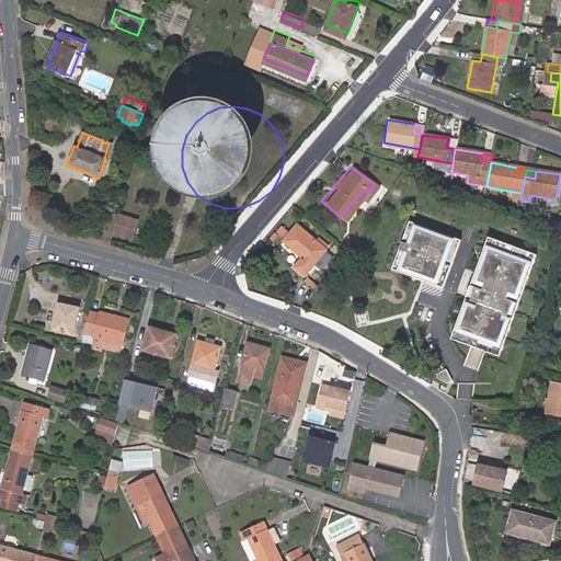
[(333,186),(343,175),(340,172),(330,183),(333,186)]
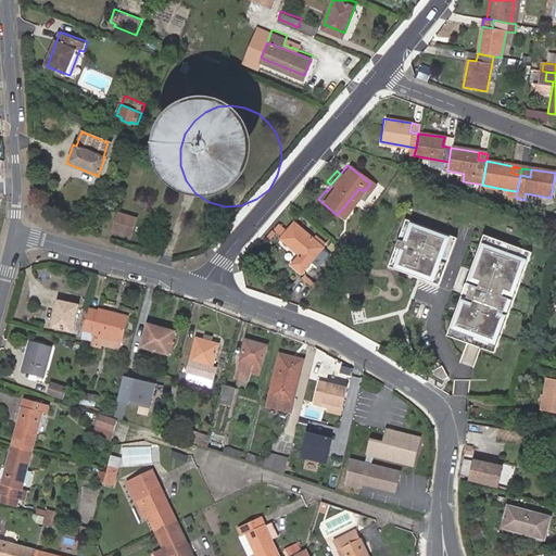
[(117,210),(113,226),(130,230),(136,214),(117,210)]
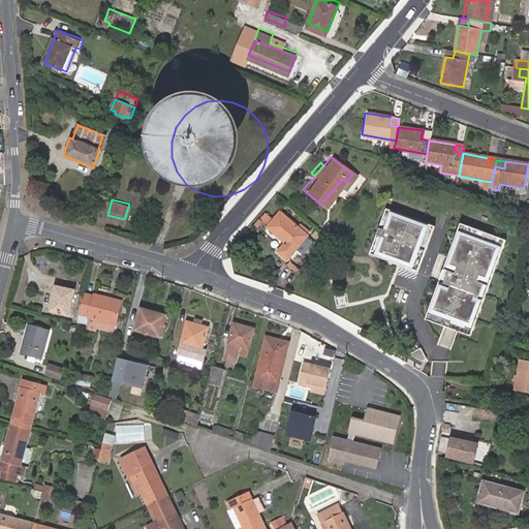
[(434,224),(385,206),(369,251),(417,269),(434,224)]
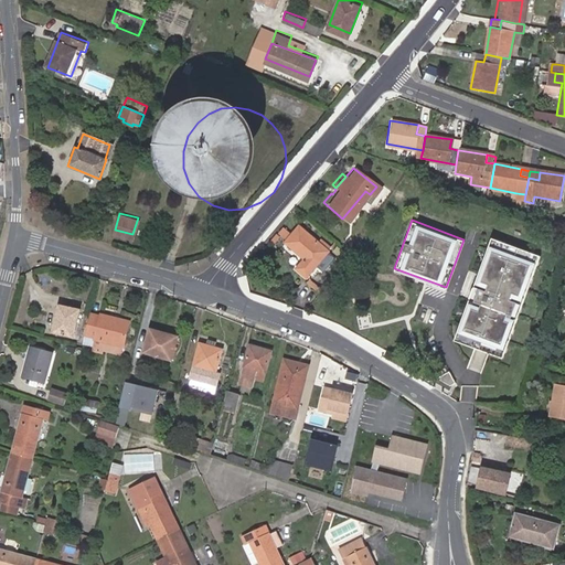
[(317,242),(297,224),(283,241),(302,257),(295,267),(304,275),(315,263),(326,249),(329,245),(320,238),(317,242)]
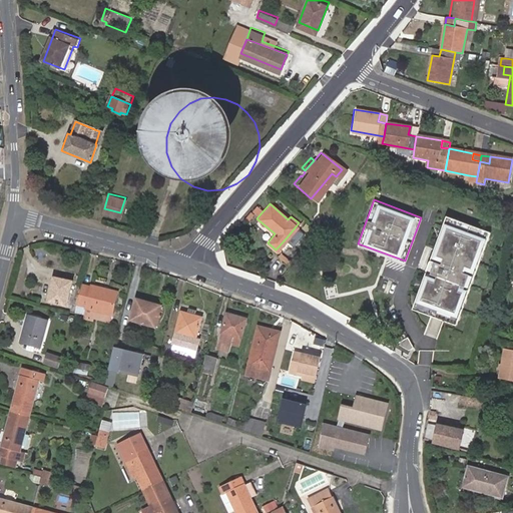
[(316,222),(321,216),(318,213),(313,219),(316,222)]
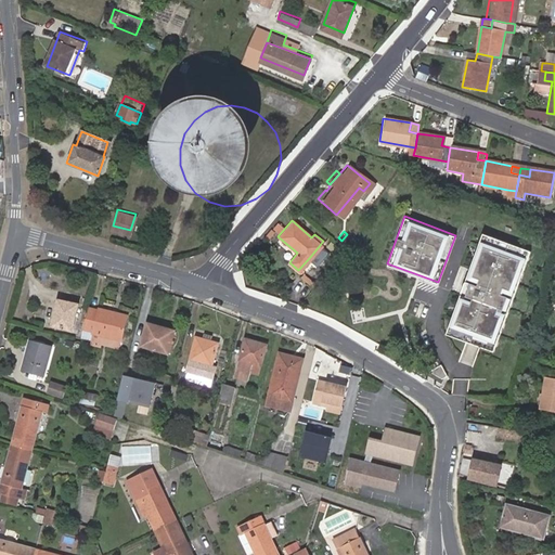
[(530,249),(481,232),(444,333),(493,350),(530,249)]
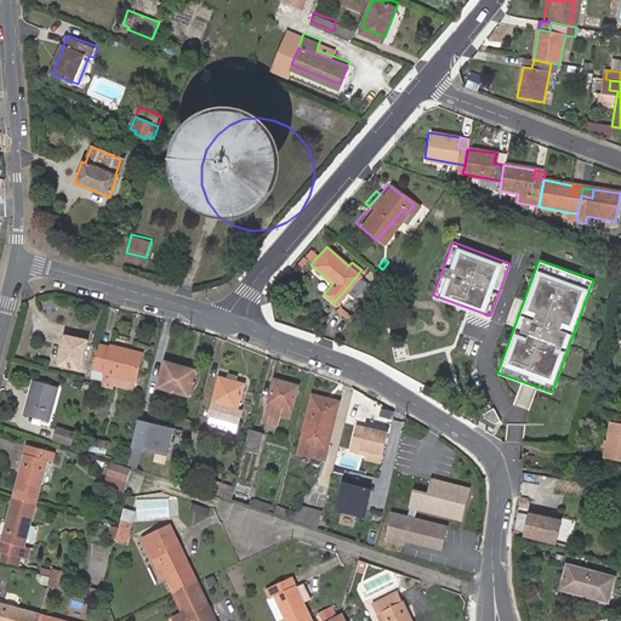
[(358,274),(346,289),(352,295),(355,294),(366,280),(358,274)]
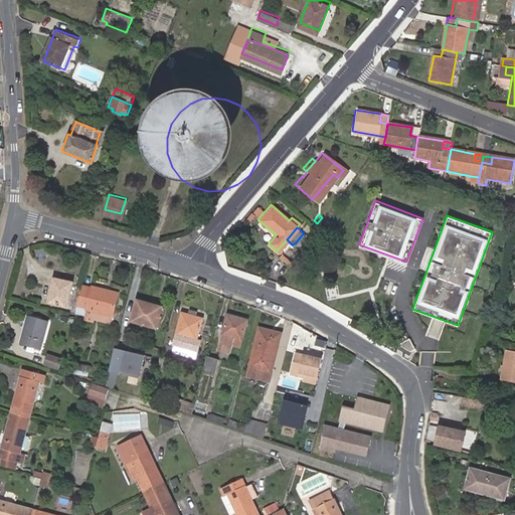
[(72,284),(54,279),(49,303),(67,307),(72,284)]
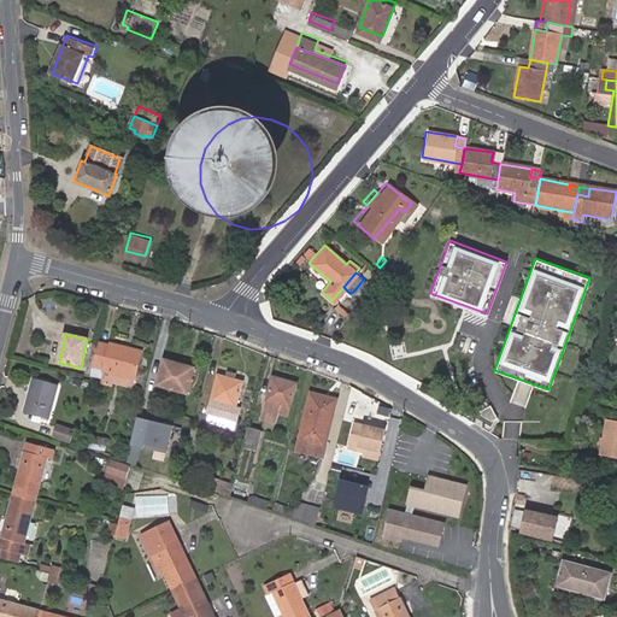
[(99,342),(90,376),(101,378),(104,371),(135,380),(142,352),(110,344),(110,345),(99,342)]
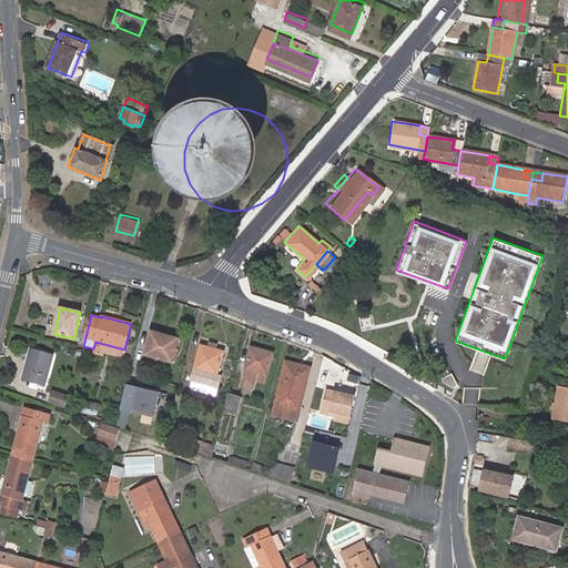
[(179,340),(152,332),(145,355),(172,362),(179,340)]
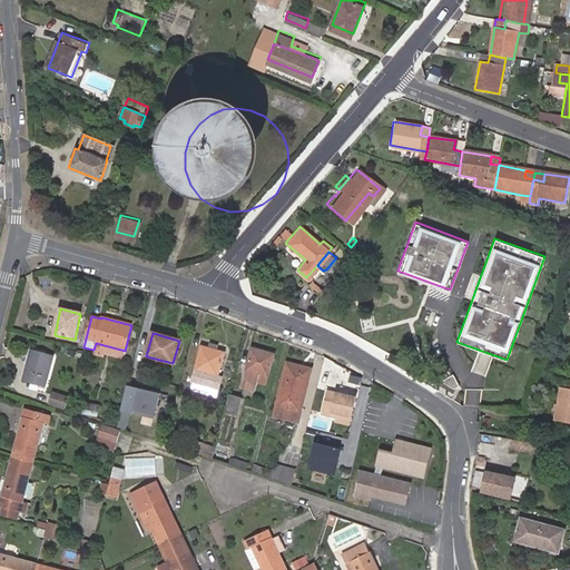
[(123,357),(125,351),(96,343),(94,350),(123,357)]
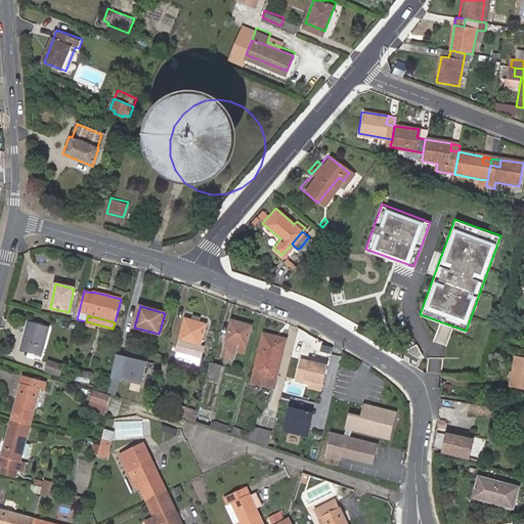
[(184,319),(176,352),(201,358),(205,346),(201,345),(206,324),(203,324),(204,319),(193,316),(192,321),(184,319)]
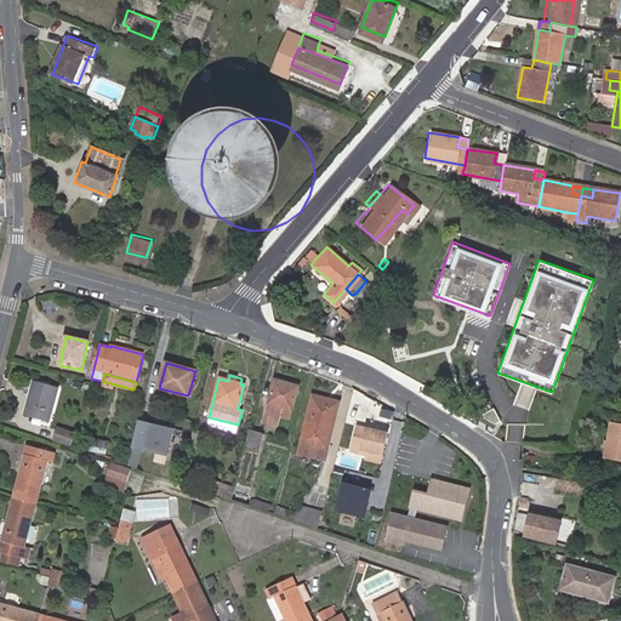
[(277,381),(267,412),(268,414),(266,423),(278,427),(281,417),(289,420),(298,387),(277,381)]
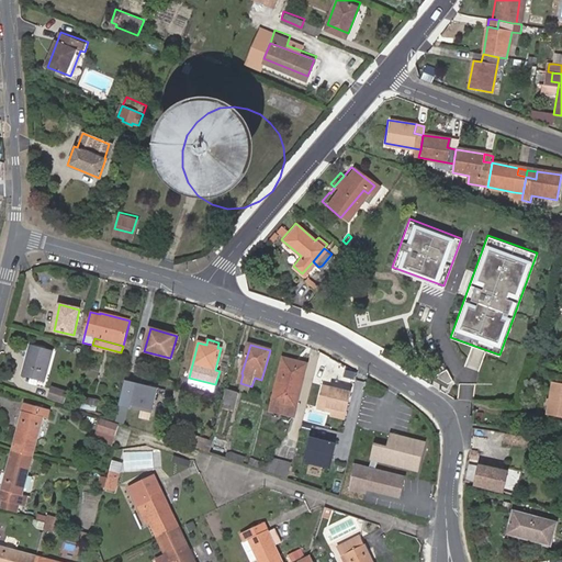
[(52,352),(31,346),(23,374),(32,378),(38,379),(45,381),(52,352)]
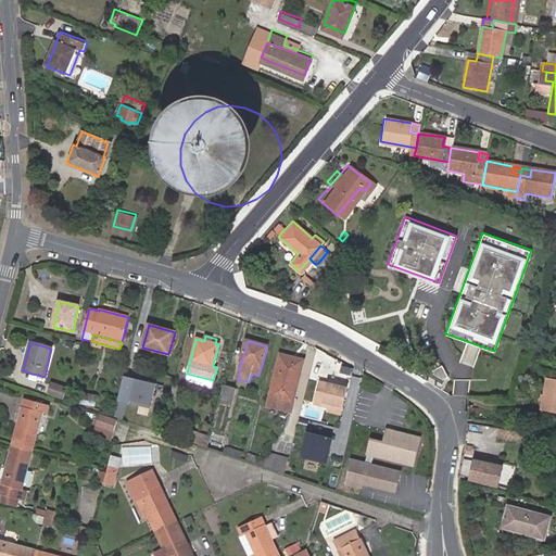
[(270,397),(292,403),(302,364),(289,361),(290,357),(281,354),(270,397)]
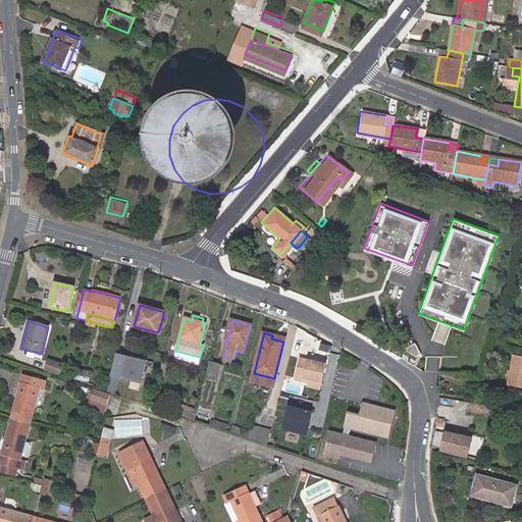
[(148,382),(154,360),(127,354),(122,376),(148,382)]
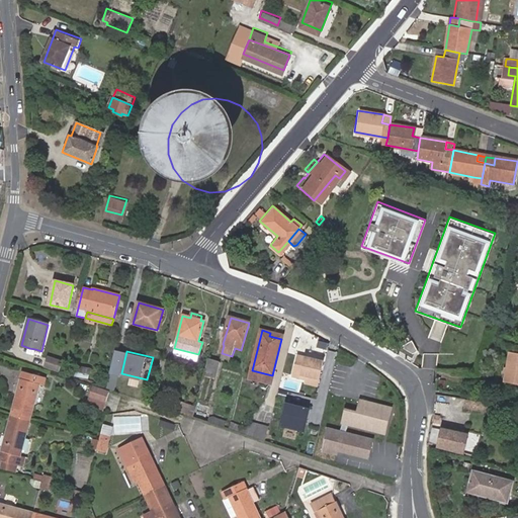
[(517,353),(509,352),(509,354),(508,354),(503,382),(517,384),(517,353)]
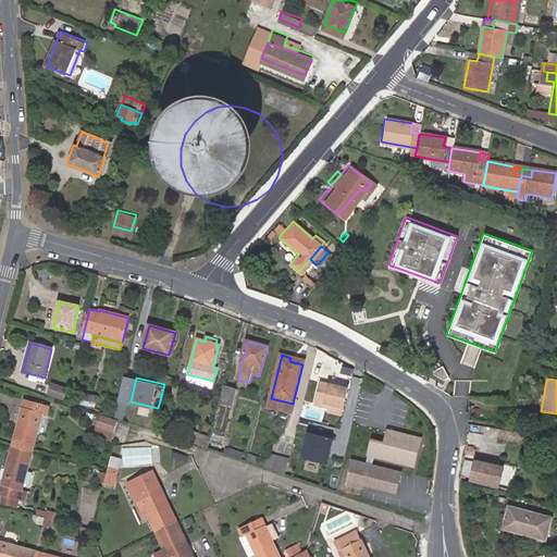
[(347,390),(321,383),(317,406),(329,409),(330,405),(343,408),(347,390)]
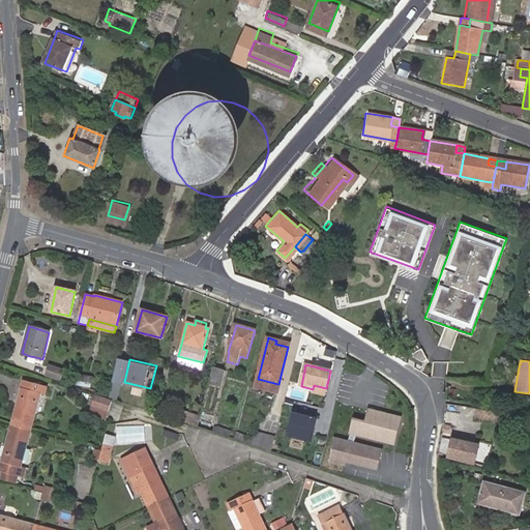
[(61,380),(63,370),(49,365),(46,376),(61,380)]
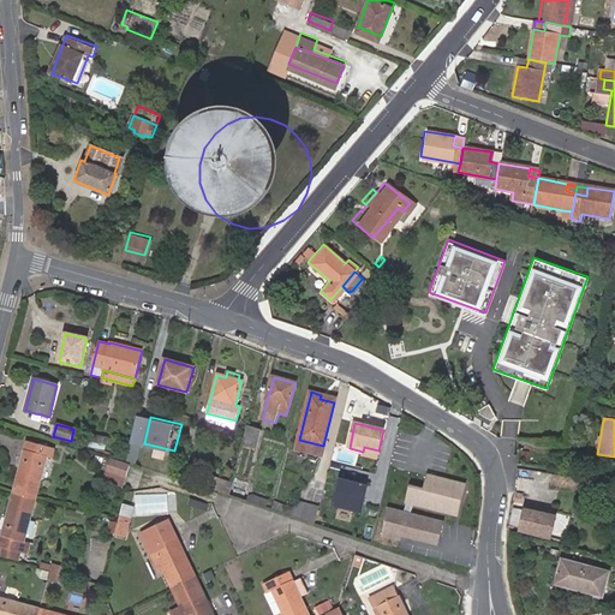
[(192,427),(189,441),(197,443),(202,429),(192,427)]
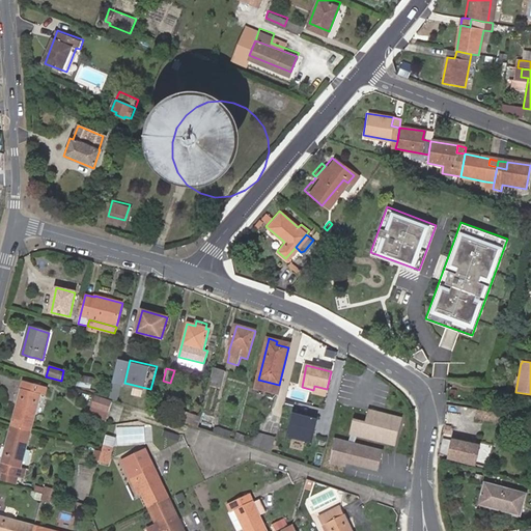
[(225,371),(214,368),(203,409),(215,412),(225,371)]
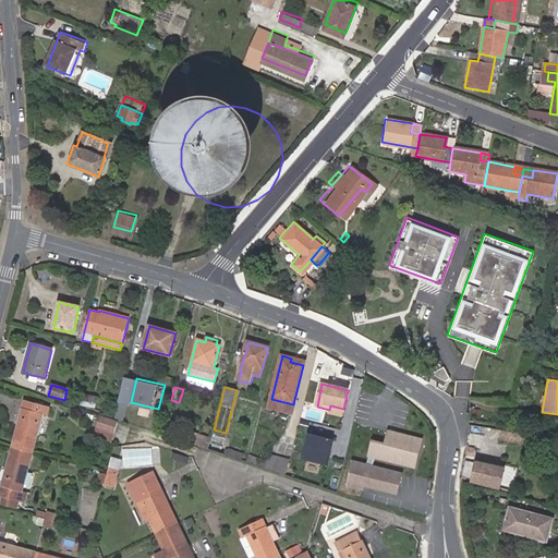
[(82,395),(81,404),(97,407),(98,397),(82,395)]
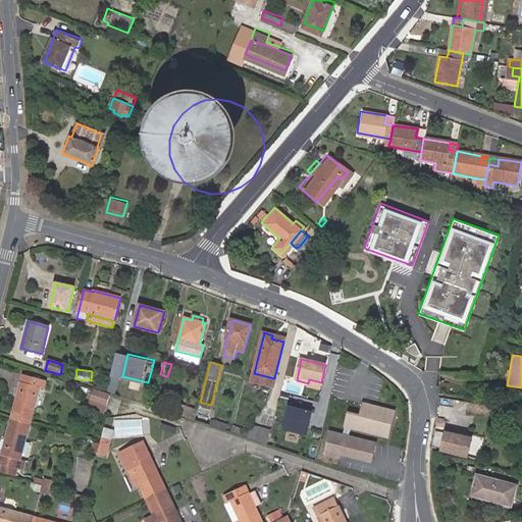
[(272,387),(274,378),(254,373),(252,382),(272,387)]
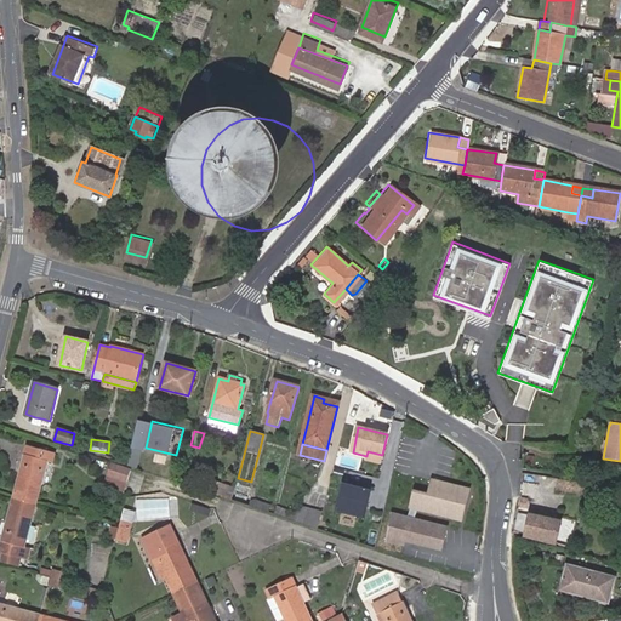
[(13,499),(36,505),(49,461),(53,463),(57,453),(28,445),(13,499)]
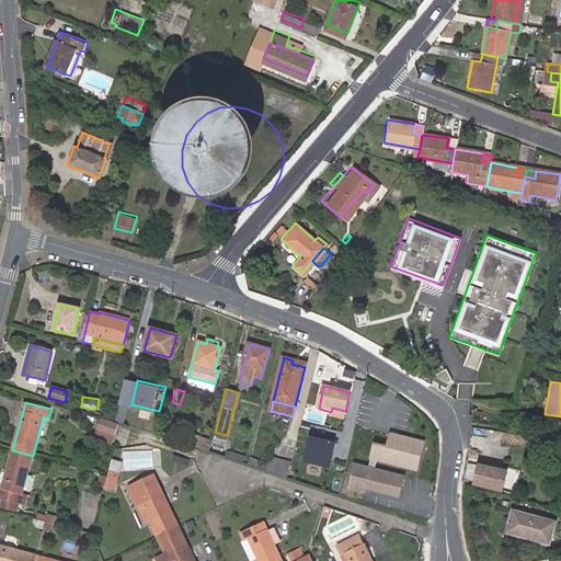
[(161,436),(165,420),(157,418),(152,433),(161,436)]
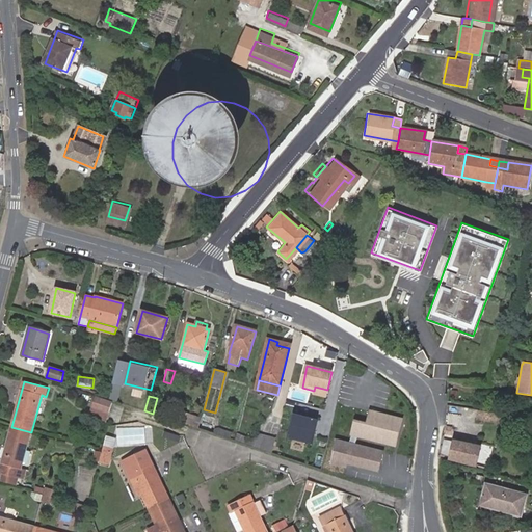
[(109,403),(99,399),(96,408),(107,413),(109,403)]
